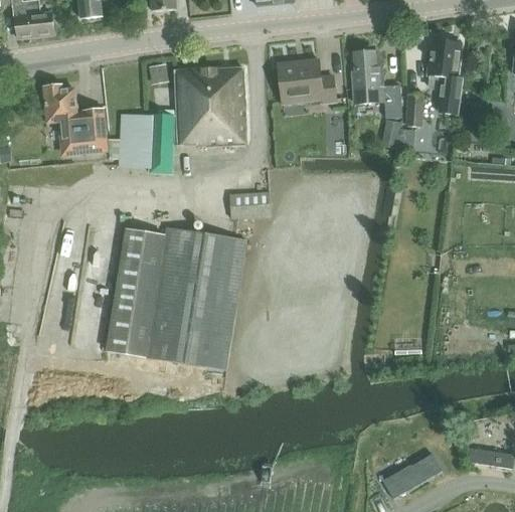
[(22,2),(22,0),(0,0),(0,1),(0,4),(13,3),(17,38),(54,34),(51,11),(40,12),(39,0),(22,2)]
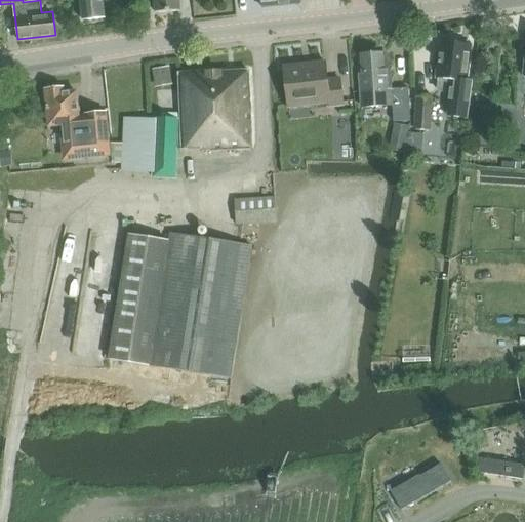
[(81,0),(83,18),(105,16),(104,0),(81,0)]
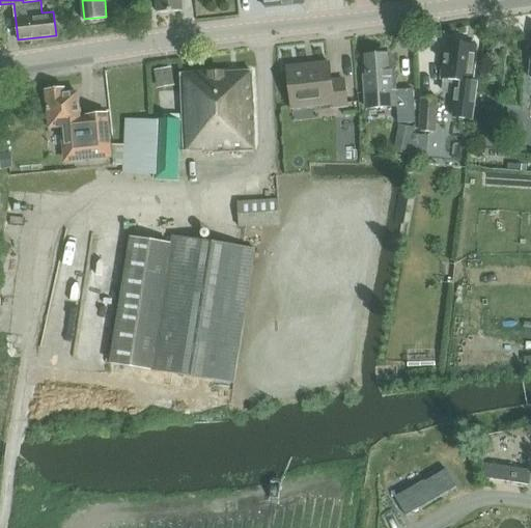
[(182,8),(180,0),(157,0),(158,10),(182,8)]
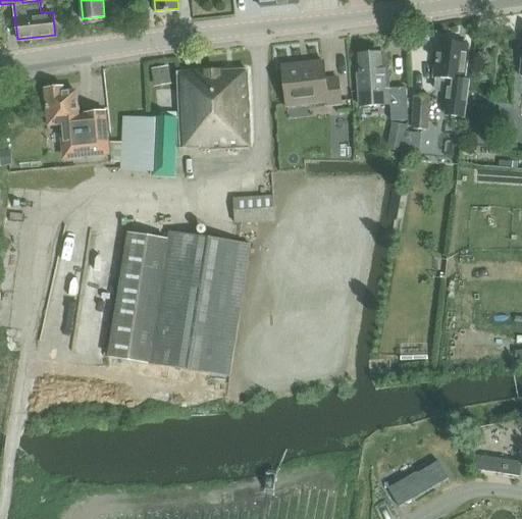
[(439,39),(434,78),(437,78),(436,87),(450,88),(446,113),(465,115),(470,81),(463,80),(468,42),(439,39)]
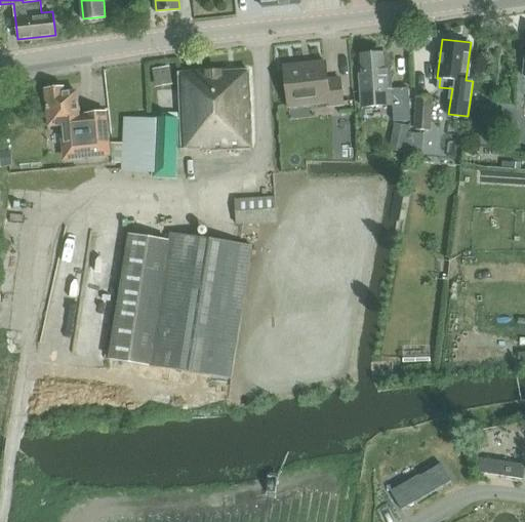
[(410,119),(407,86),(391,87),(389,56),(381,57),(382,51),(361,52),(362,70),(358,70),(361,104),(392,102),(393,120),(410,119)]
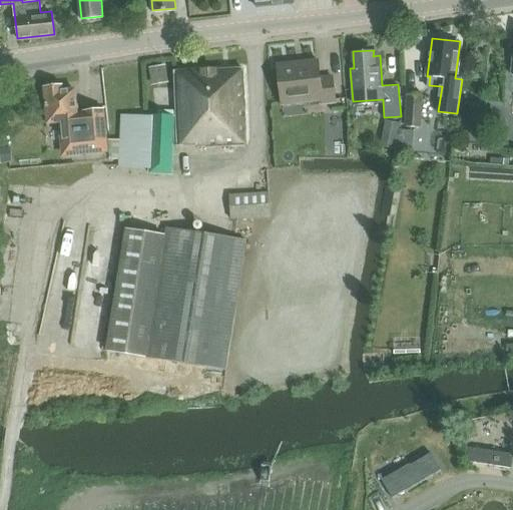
[(305,64),(278,67),(282,102),(322,99),(322,101),(335,100),(332,75),(320,76),(318,58),(305,59),(305,64)]
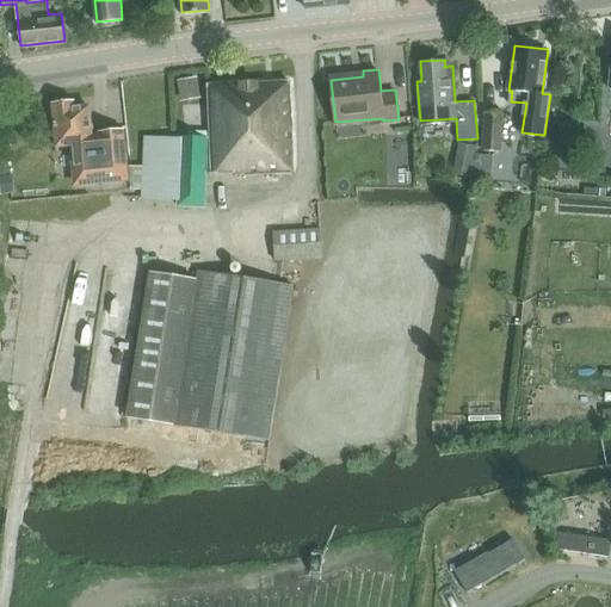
[(192,74),(178,76),(181,94),(196,92),(192,74)]
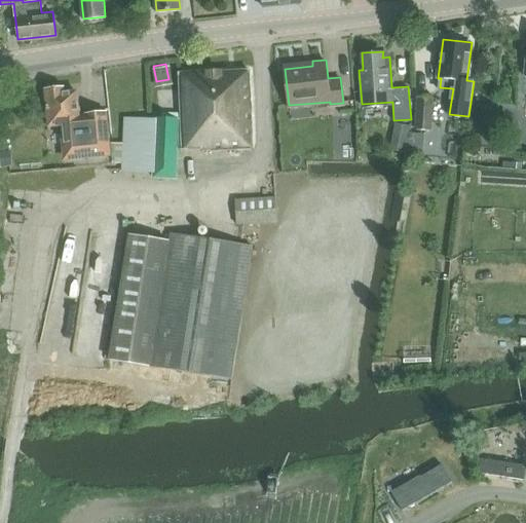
[(112,141),(111,161),(122,161),(122,170),(152,171),(152,175),(176,177),(178,148),(200,147),(201,150),(253,148),(250,68),(177,71),(179,119),(125,116),(123,141),(112,141)]
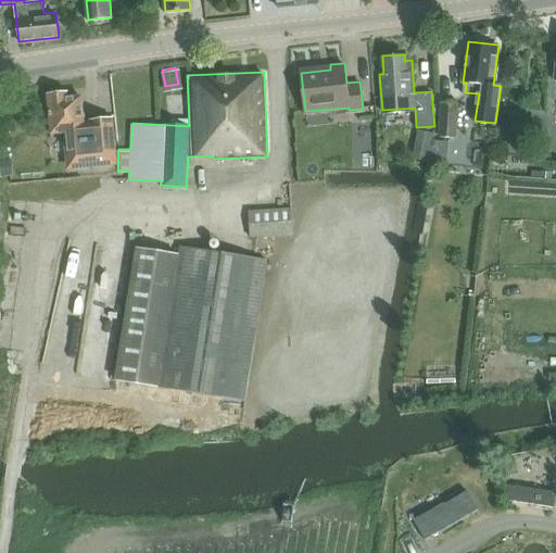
[(52,88),(48,92),(51,132),(68,130),(71,166),(115,163),(112,116),(89,117),(89,120),(83,121),(81,95),(68,96),(67,91),(63,88),(52,88)]
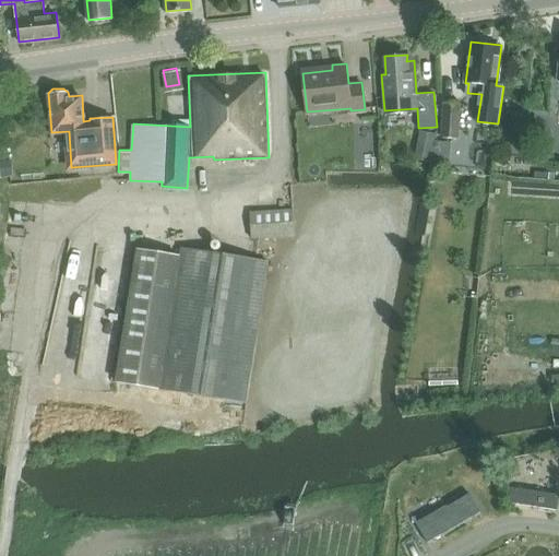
[(442,102),(441,135),(459,137),(460,102),(442,102)]
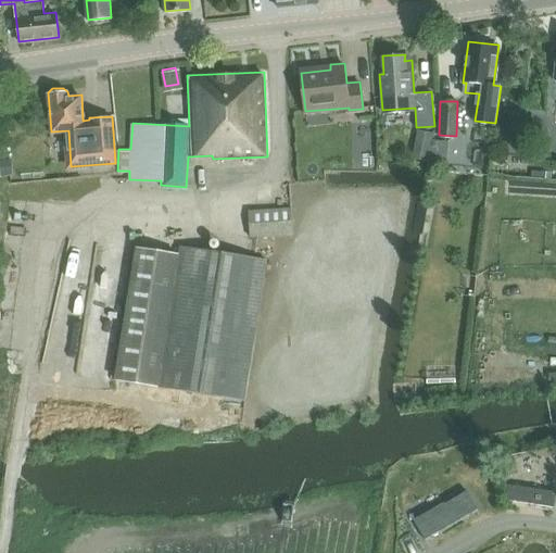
[(417,129),(416,137),(431,140),(432,133),(417,129)]
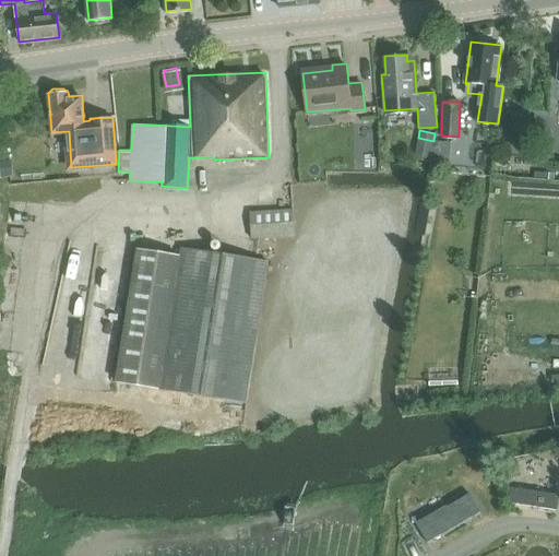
[(435,142),(431,157),(448,160),(450,144),(435,142)]
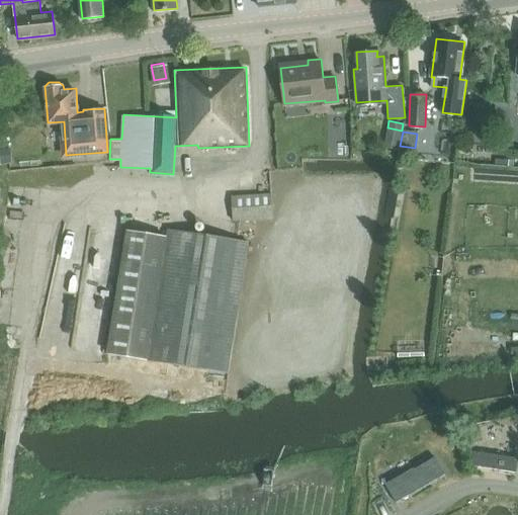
[(8,147),(0,147),(0,152),(1,160),(9,160),(8,147)]
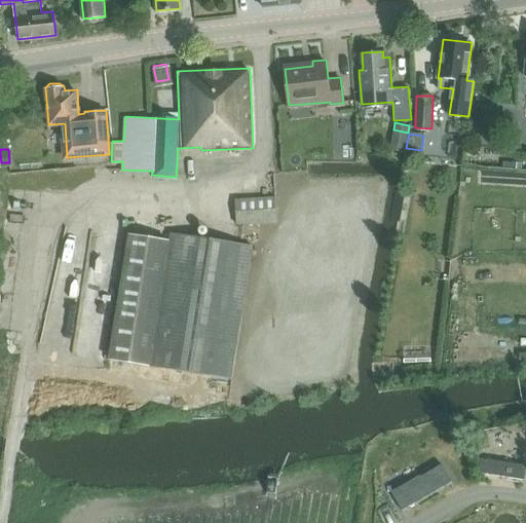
[(236,224),(275,221),(273,196),(234,199),(236,224)]
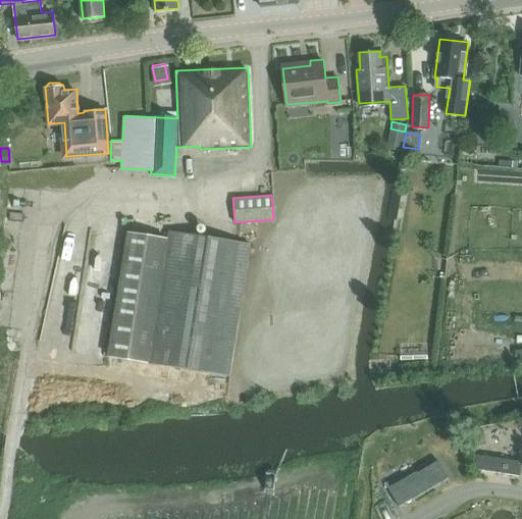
[(129,230),(109,355),(223,374),(245,243),(165,229),(164,236),(129,230)]
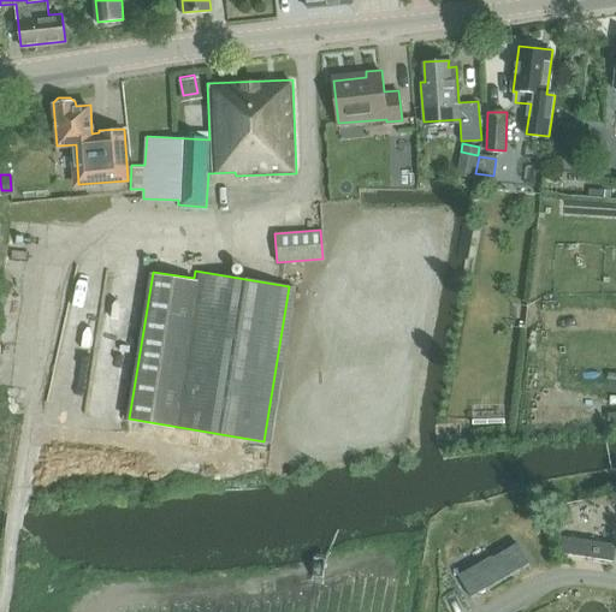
[(572,515),(556,518),(557,524),(574,520),(572,515)]
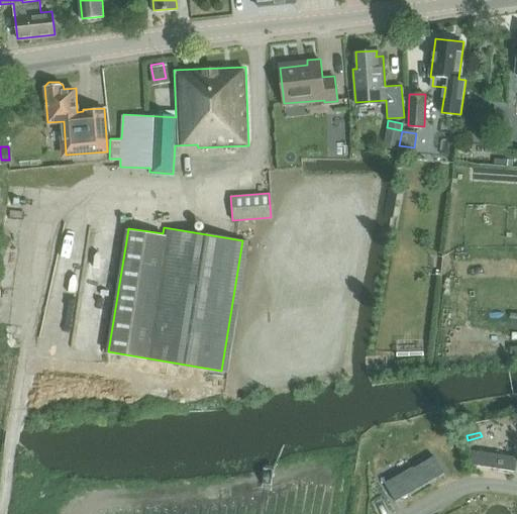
[(516,455),(472,448),(470,461),(515,470),(516,455)]
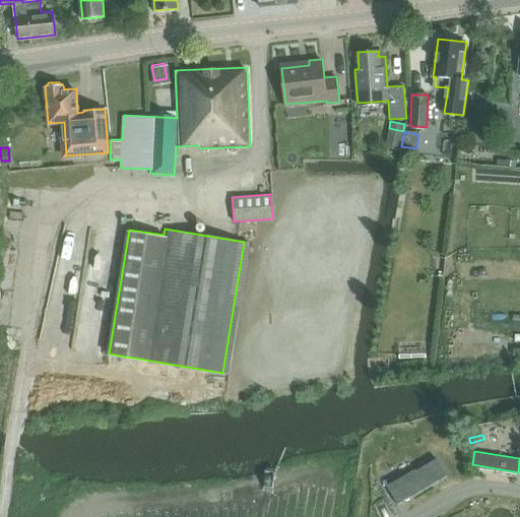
[(415,470),(391,485),(399,500),(397,501),(397,502),(447,473),(437,457),(416,469),(415,467),(414,468),(415,470)]
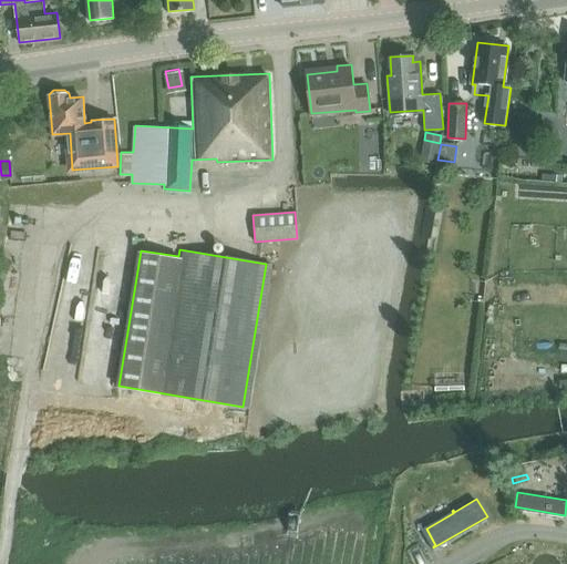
[(411,522),(430,522),(431,508),(411,508),(411,522)]
